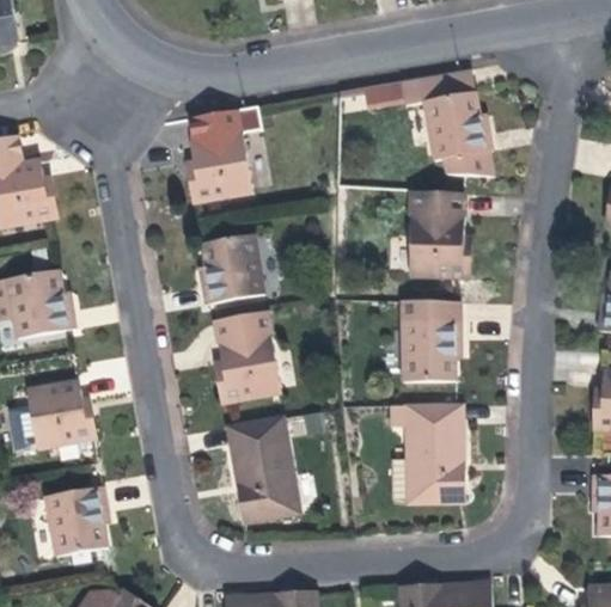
[(0,0),(0,54),(2,54),(7,51),(13,47),(18,42),(23,42),(14,0),(0,0)]
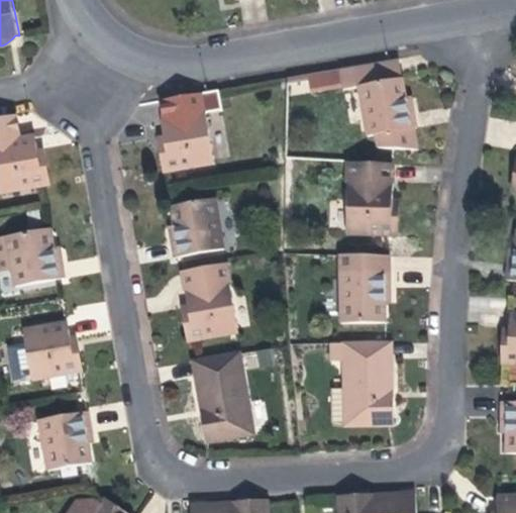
[(393,58),(388,59),(392,78),(397,77),(393,58)]
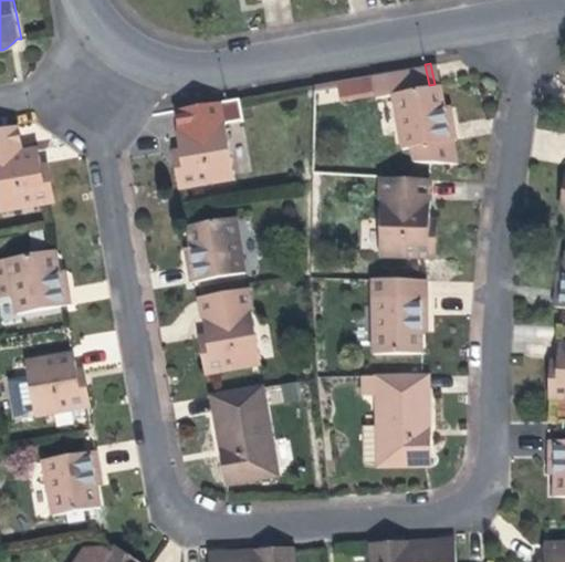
[(452,138),(450,125),(441,126),(438,107),(435,84),(429,85),(425,64),(367,74),(370,95),(387,93),(396,148),(405,146),(407,160),(451,164),(448,139),(452,138)]
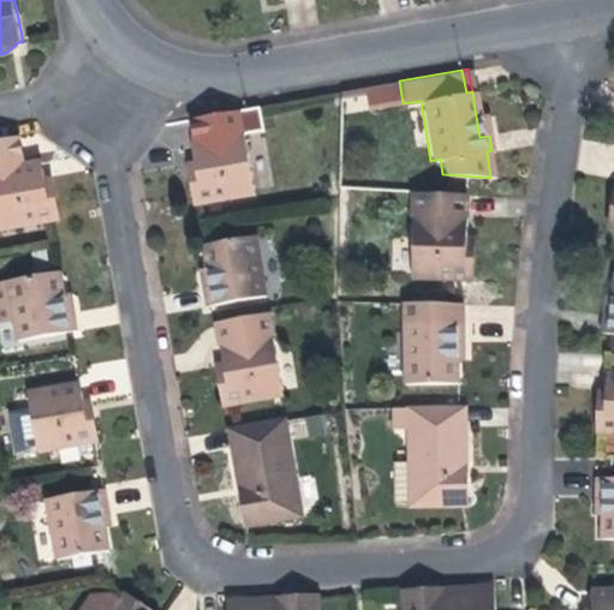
[(486,115),(476,117),(480,137),(489,136),(488,126),(486,115)]
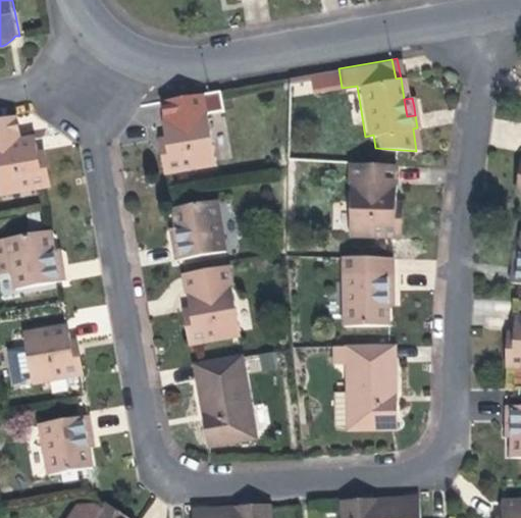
[(164,120),(167,136),(169,149),(162,156),(165,173),(215,164),(207,113),(164,120)]
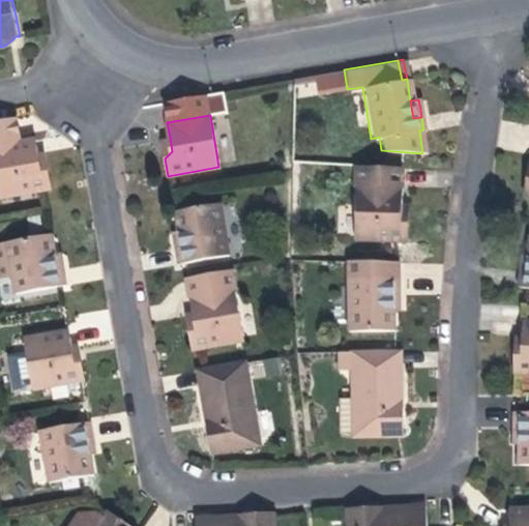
[(0,194),(49,186),(46,170),(36,165),(34,151),(31,136),(16,139),(12,118),(0,119),(0,194)]
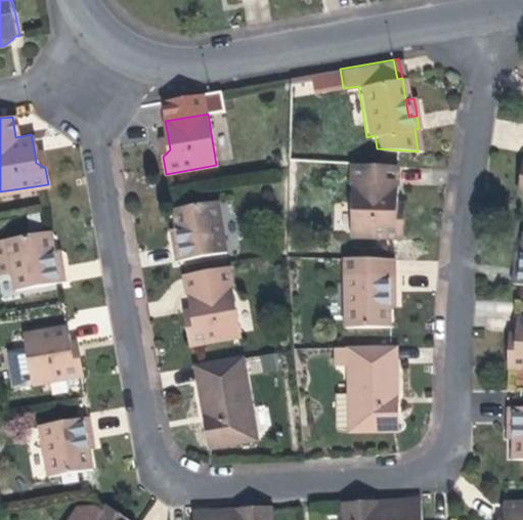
[(162,147),(163,157),(170,149),(168,136),(160,137),(162,147)]
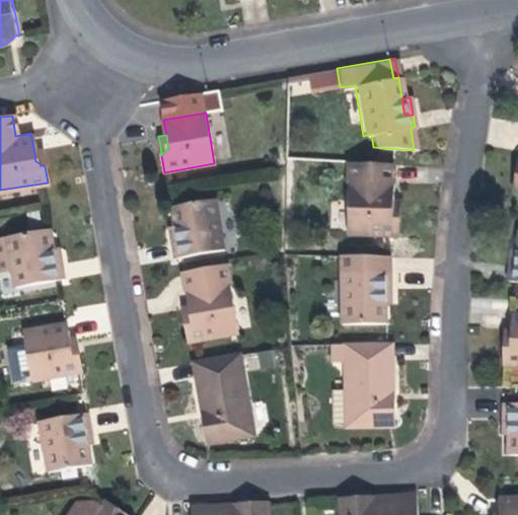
[(41,146),(33,148),(35,161),(45,166),(43,155),(41,146)]
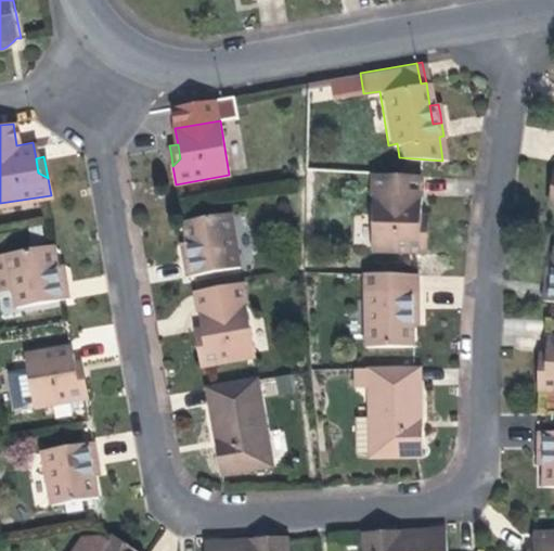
[(427,247),(428,230),(420,223),(421,207),(422,176),(376,174),(372,244),(427,247)]
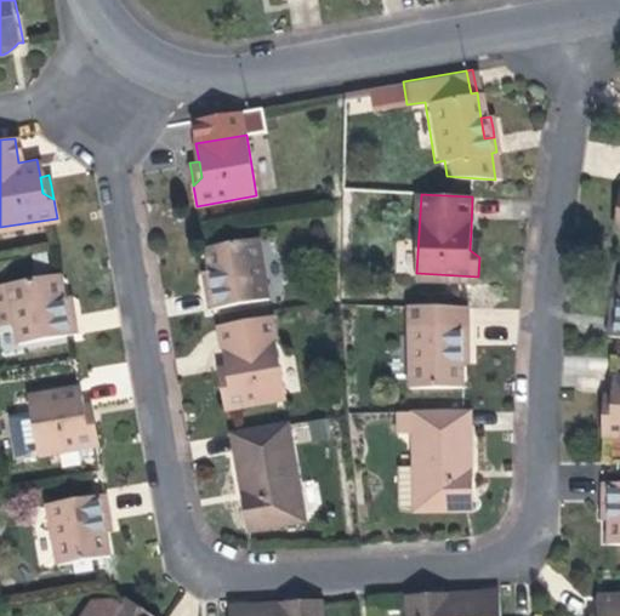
[(481,232),(471,232),(470,250),(479,257),(481,244),(481,232)]
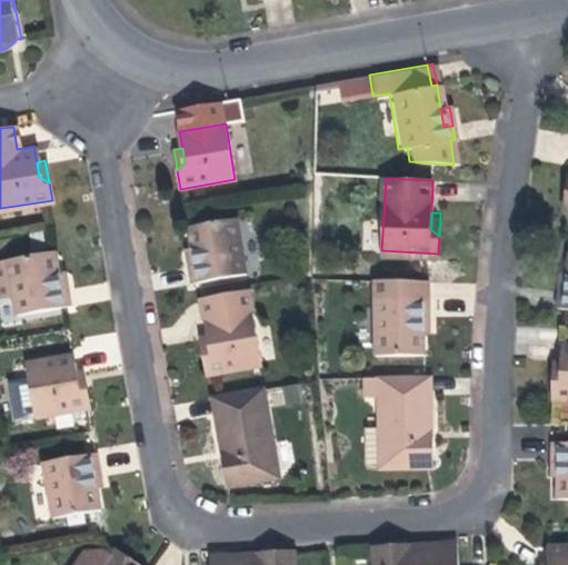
[(189,224),(193,247),(196,265),(188,266),(190,283),(245,273),(235,216),(189,224)]
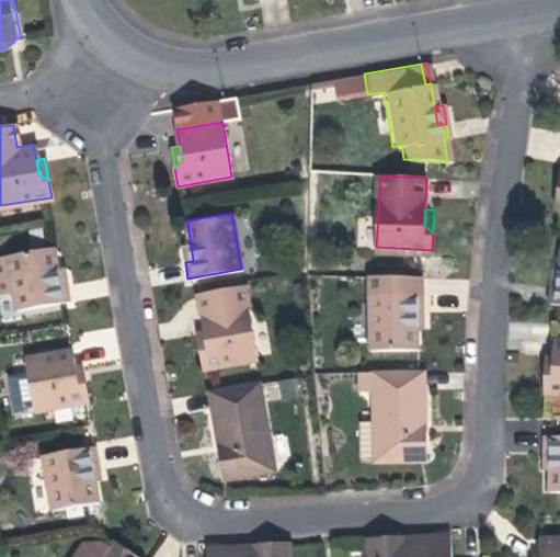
[(184,256),(185,262),(193,261),(191,243),(182,246),(184,256)]
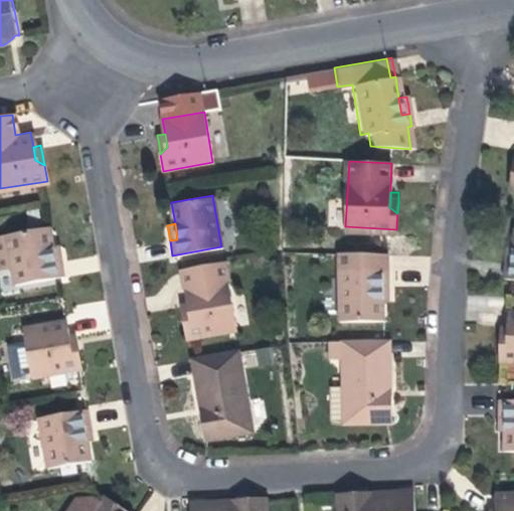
[(63,275),(61,261),(52,263),(50,246),(46,225),(3,232),(9,265),(13,284),(63,275)]
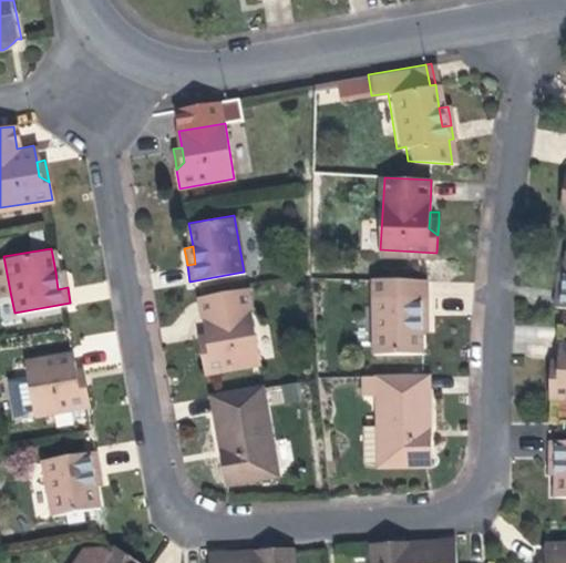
[(0,293),(10,292),(3,256),(0,257),(0,293)]
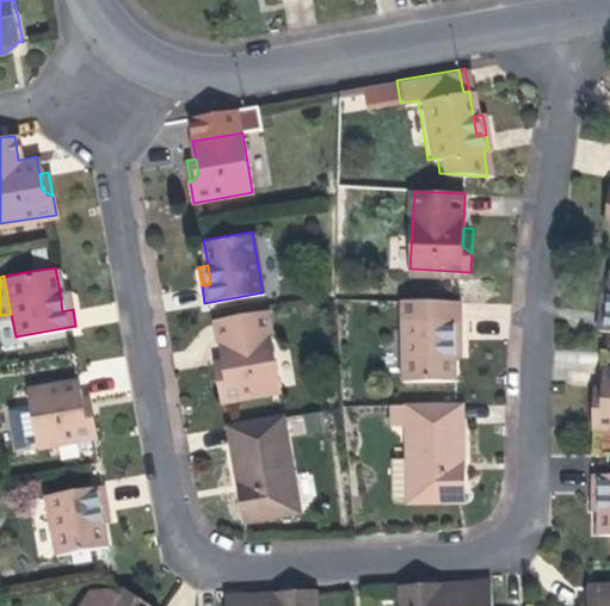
[(69,291),(60,292),(62,311),(73,309),(72,301),(69,291)]
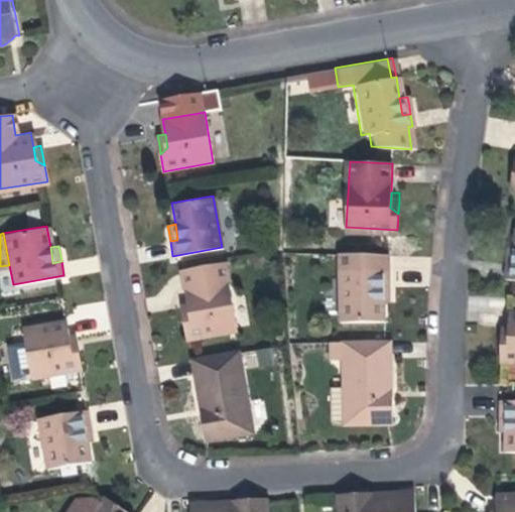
[(383,323),(383,301),(384,285),(391,285),(391,255),(341,254),(340,322),(383,323)]
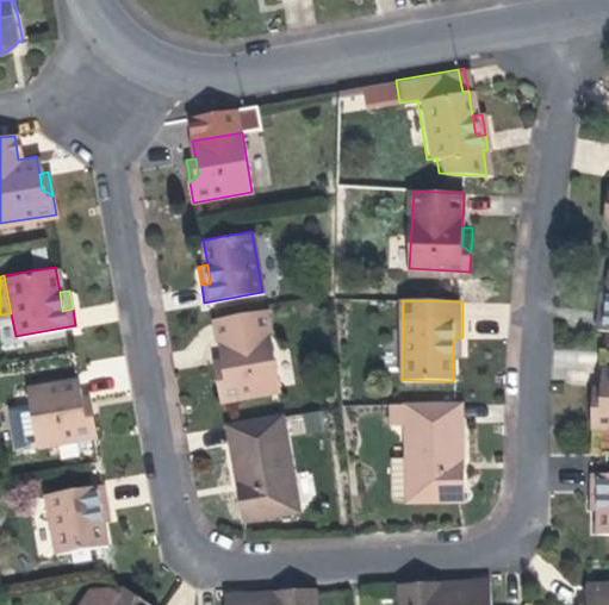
[(217,319),(224,356),(227,370),(219,379),(223,400),(280,391),(266,311),(217,319)]
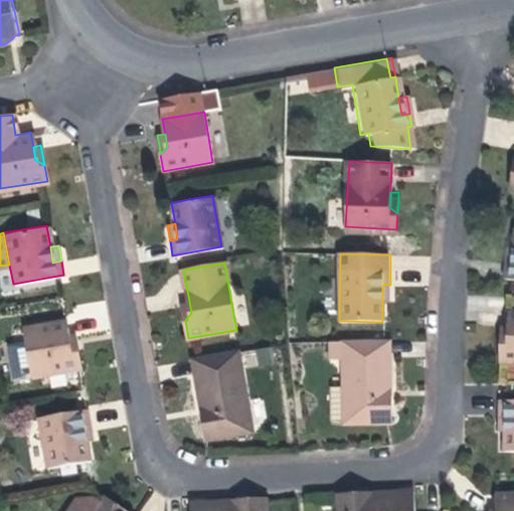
[(513,265),(506,264),(505,278),(513,278),(513,265)]
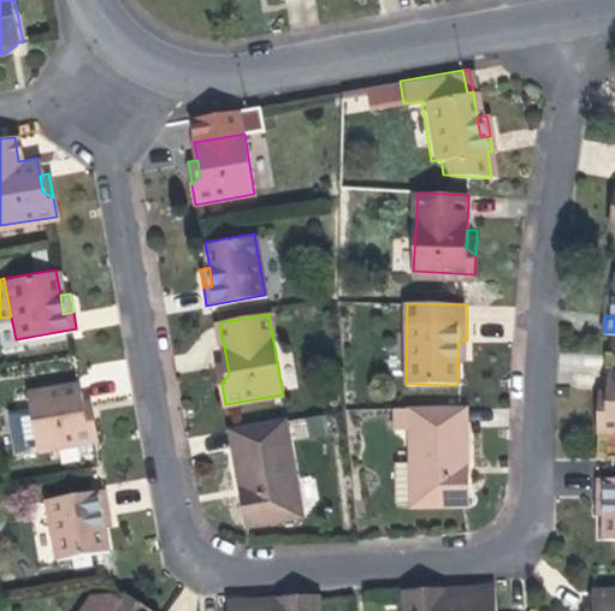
[(219,372),(222,383),(229,374),(226,360),(218,361),(219,372)]
